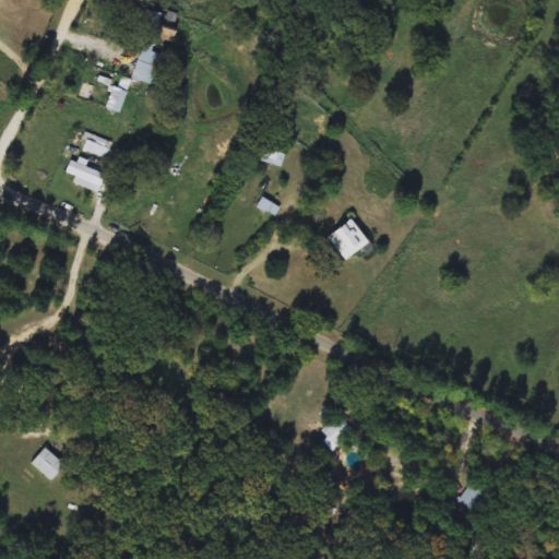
[(132,78),(141,43),(132,40),(141,8),(161,13),(152,50),(159,52),(152,83),(132,78)]
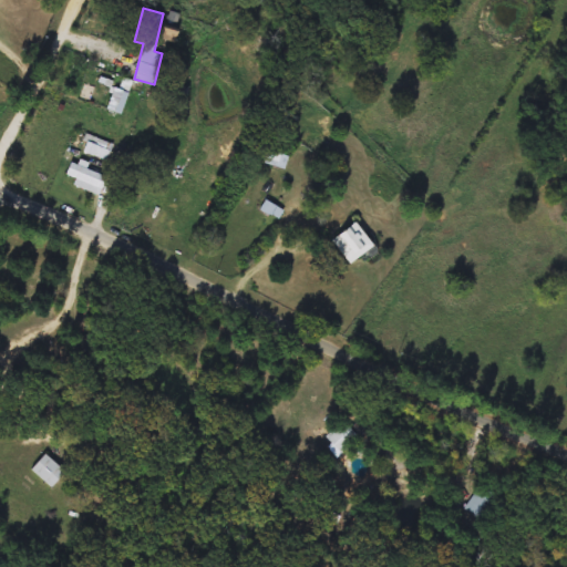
[(106,107),(115,86),(127,92),(119,113),(106,107)]
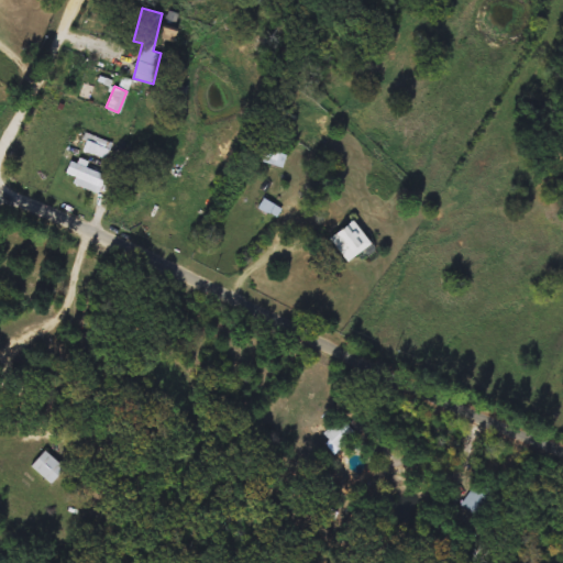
[(280,166),(258,159),(263,147),(285,154),(280,166)]
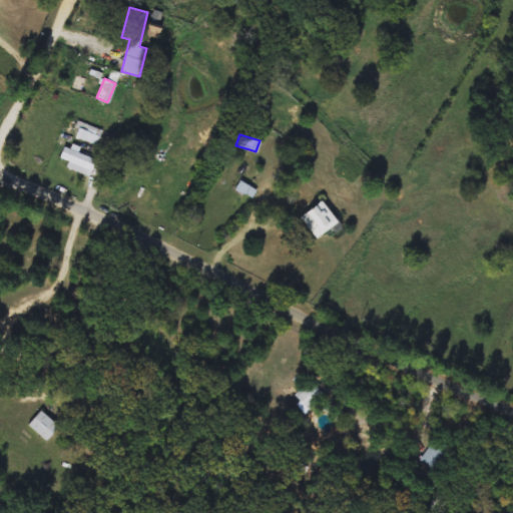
[(96,160),(88,176),(65,165),(67,161),(59,156),(65,144),(96,160)]
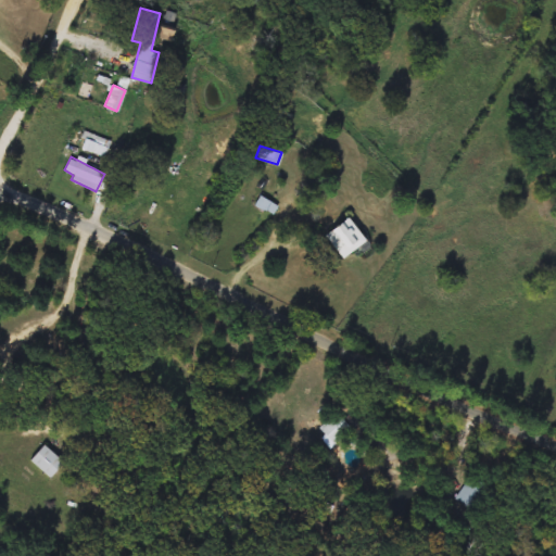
[(276,205),(272,214),(255,203),(260,196),(276,205)]
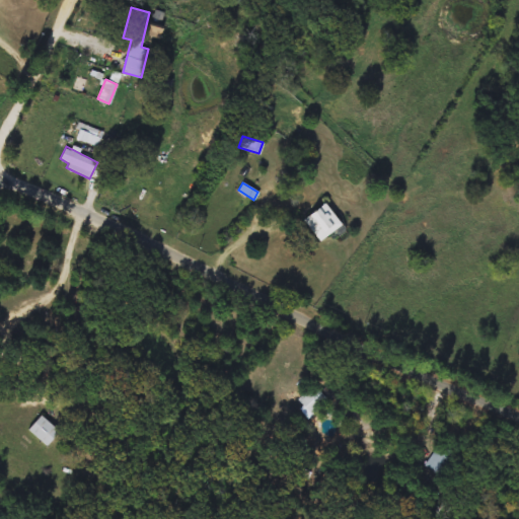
[(303,225),(322,204),(342,221),(321,242),(303,225)]
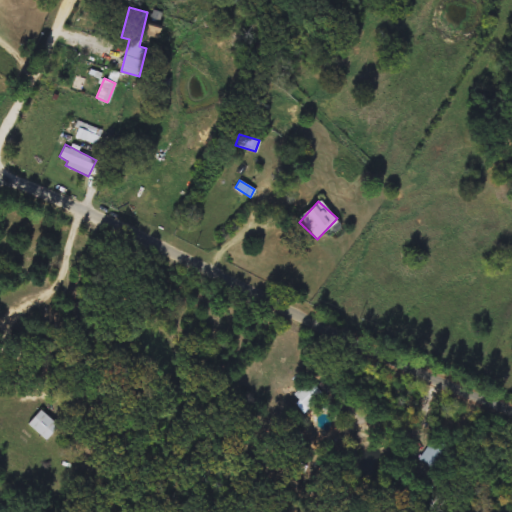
[(293,394),(308,378),(324,393),(308,408),(293,394)]
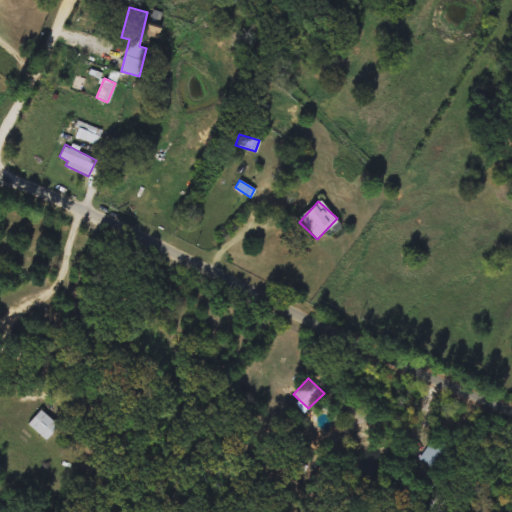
[(27,424),(40,409),(58,425),(45,440),(27,424)]
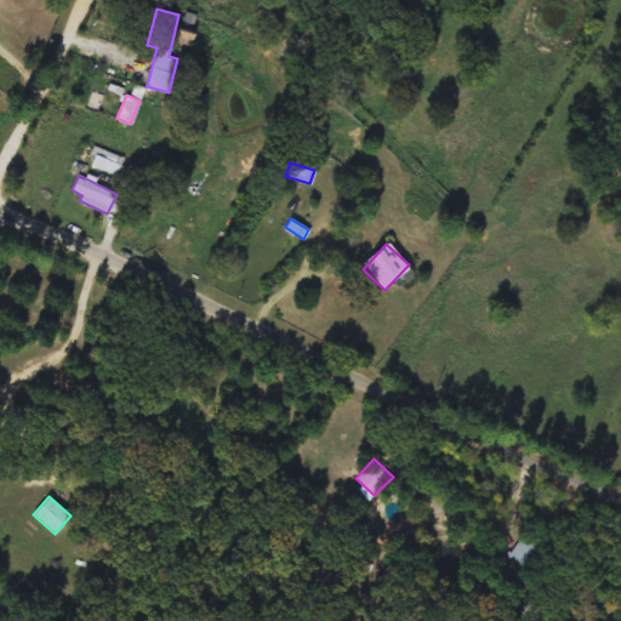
[(507,557),(524,530),(548,546),(531,573),(507,557)]
